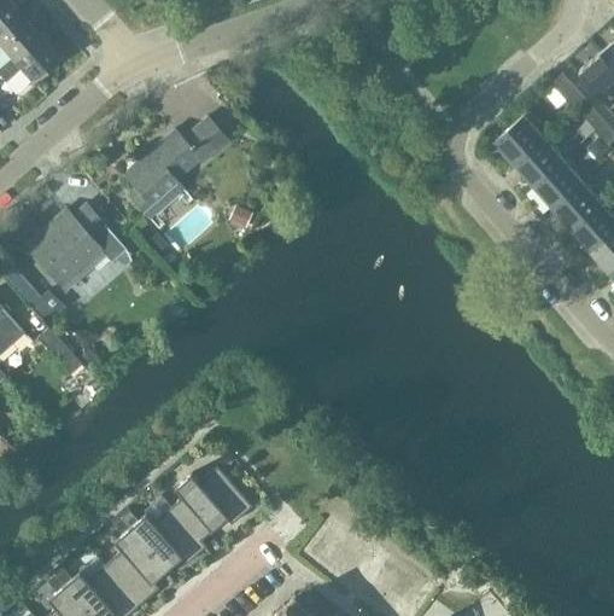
[(0,27),(16,13),(5,0),(0,0),(0,27)]
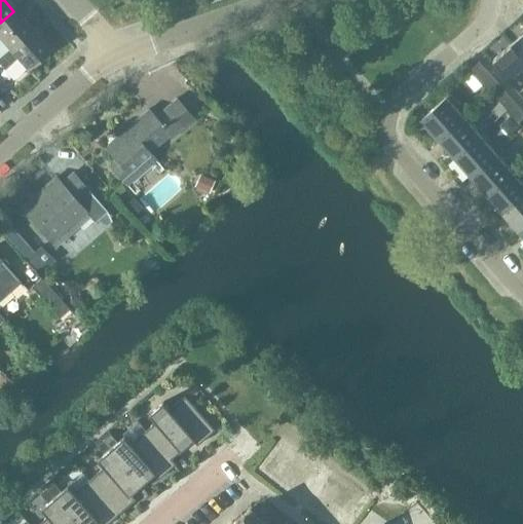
[(0,43),(6,50),(30,30),(21,19),(23,16),(15,9),(13,11),(0,23),(0,43)]
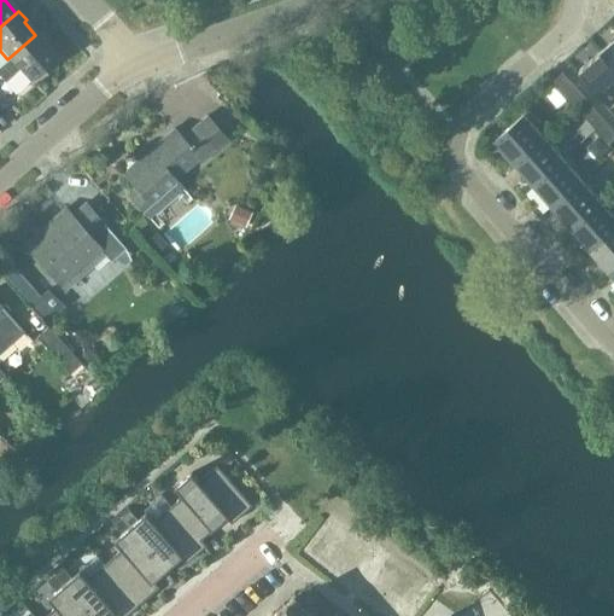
[(7,59),(0,67),(0,83),(1,85),(18,71),(27,81),(28,82),(56,58),(54,57),(44,44),(46,42),(37,33),(35,35),(7,59)]
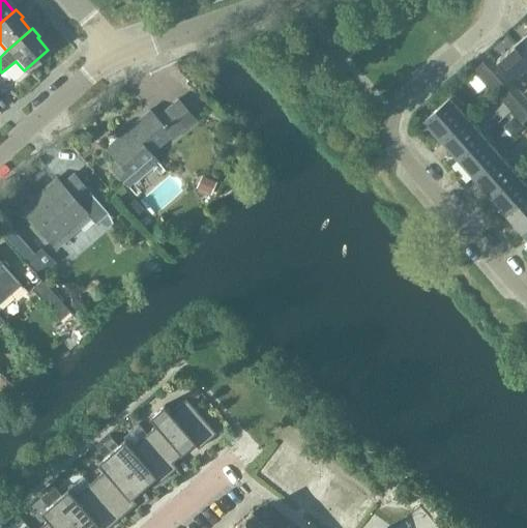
[(526,33),(513,47),(526,63),(526,33)]
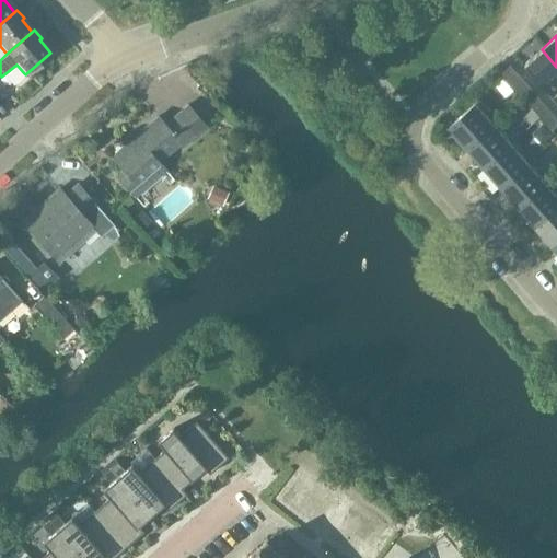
[(556,104),(556,67),(542,49),(523,65),(556,104)]
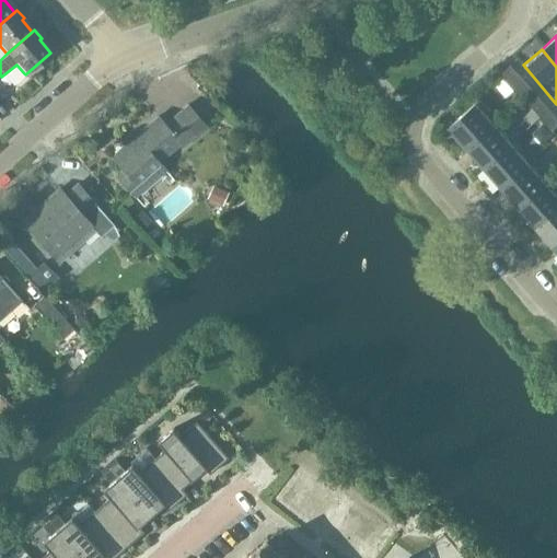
[(529,93),(507,68),(497,77),(519,102),(529,93)]
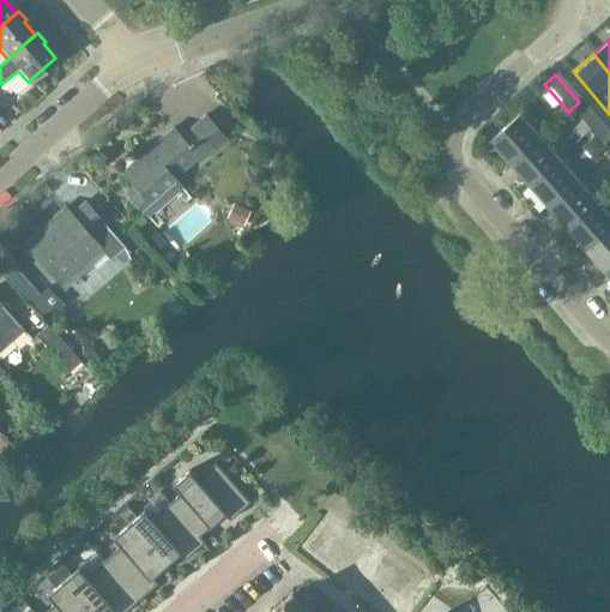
[(575,117),(589,131),(597,123),(585,108),(575,117)]
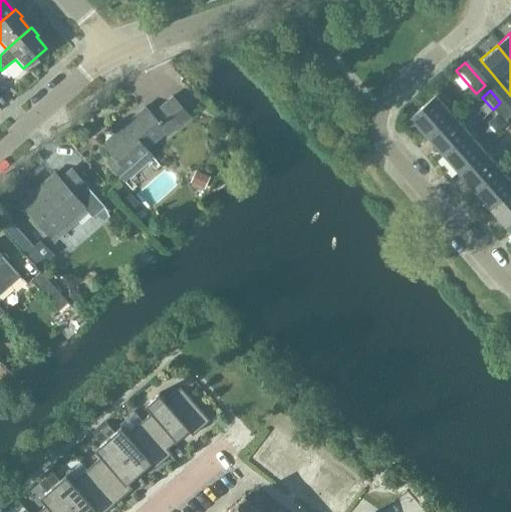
[(410,118),(426,138),(451,116),(450,115),(454,111),(438,93),(434,96),(410,118)]
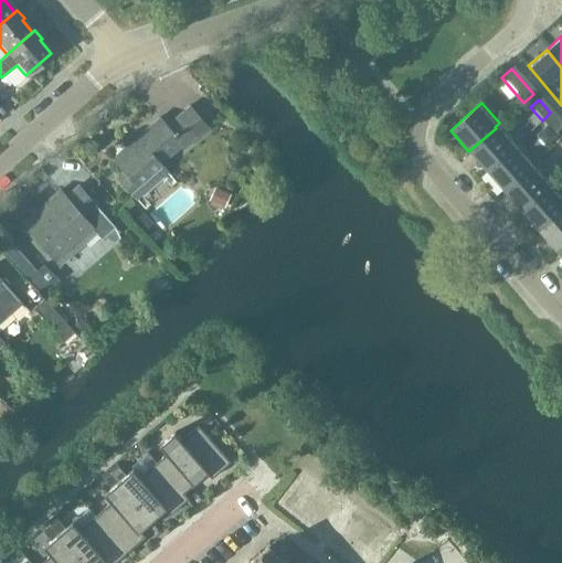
[(157,120),(110,160),(123,174),(115,180),(133,200),(163,172),(158,165),(178,147),(181,150),(205,130),(187,108),(163,128),(157,120)]
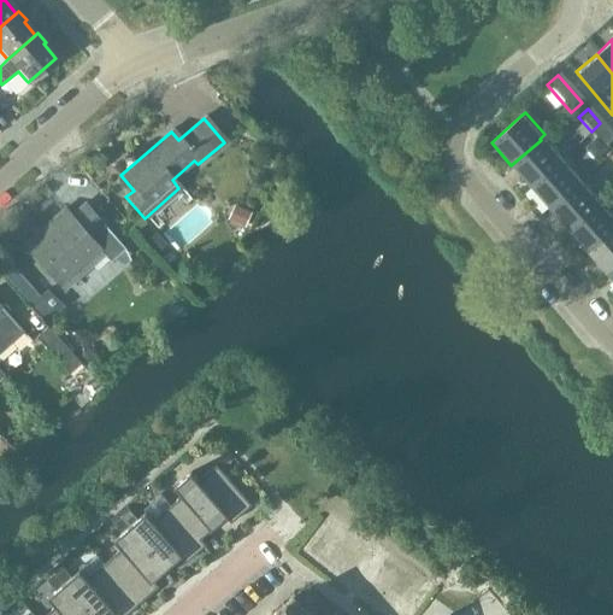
[(612,138),(600,123),(591,132),(605,146),(612,138)]
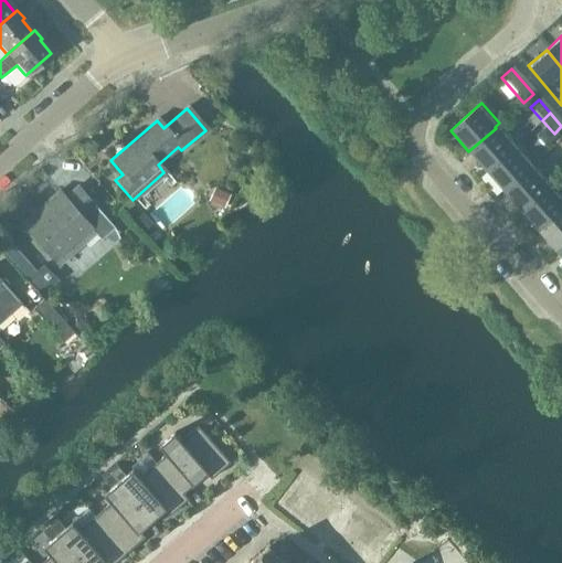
[(468,151),(486,171),(512,146),(496,128),(468,151)]
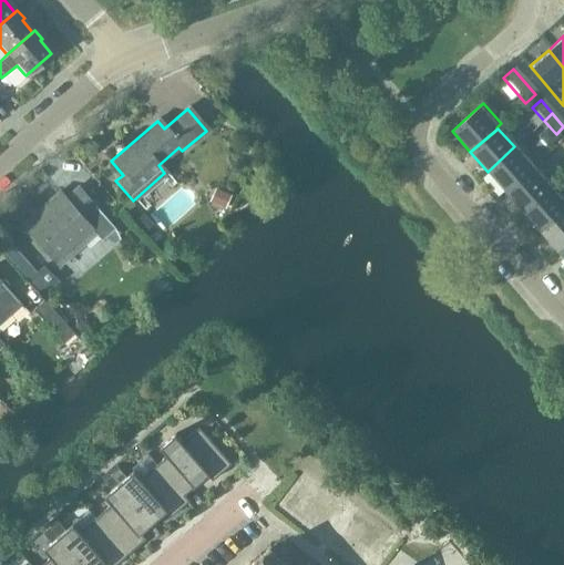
[(488,172),(504,192),(532,166),(514,146),(488,172)]
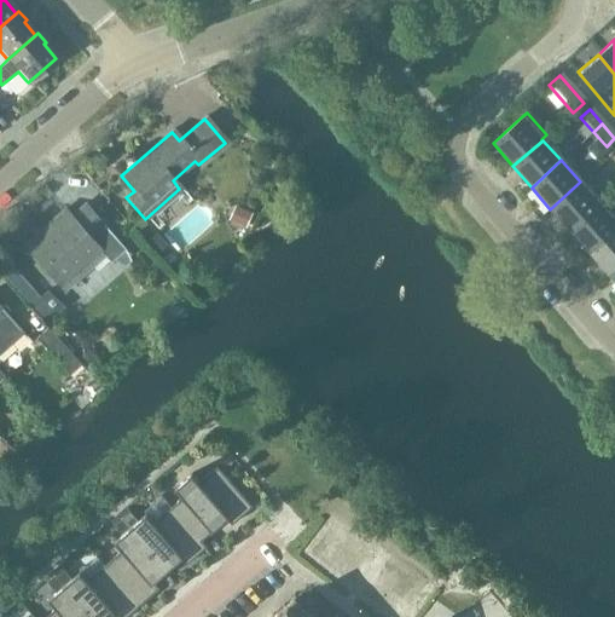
[(550,209),(569,231),(599,205),(580,182),(550,209)]
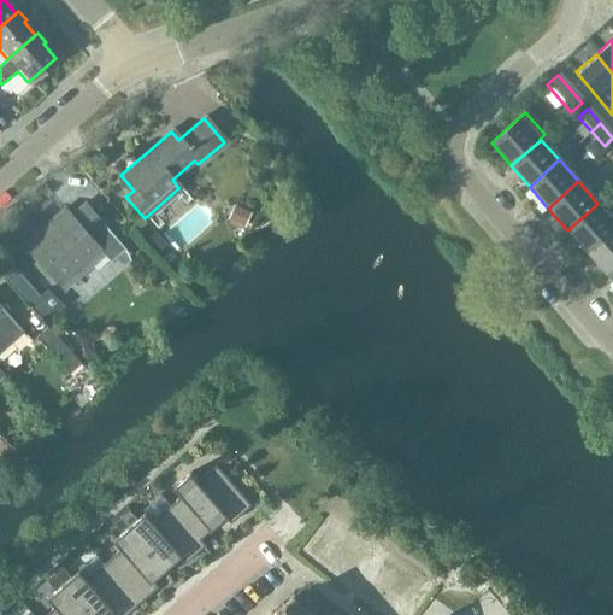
[(567,230),(587,252),(612,227),(612,222),(606,214),(612,206),(612,198),(608,193),(597,204),(567,230)]
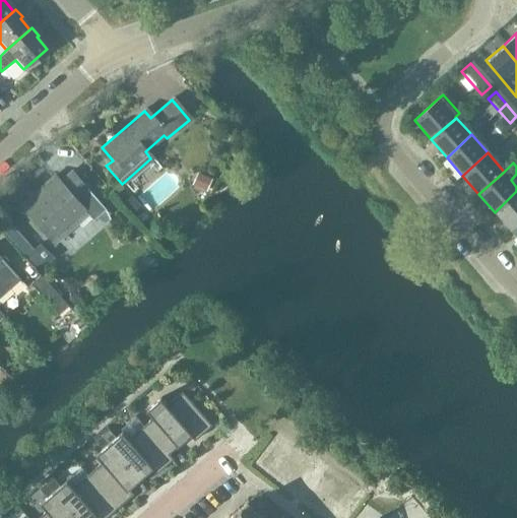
[(18,208),(53,247),(86,217),(90,221),(103,211),(69,173),(58,183),(53,178),(18,208)]
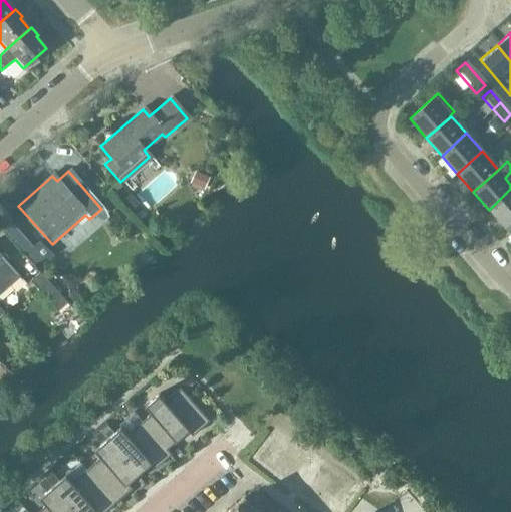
[(191,187),(203,193),(210,180),(197,174),(191,187)]
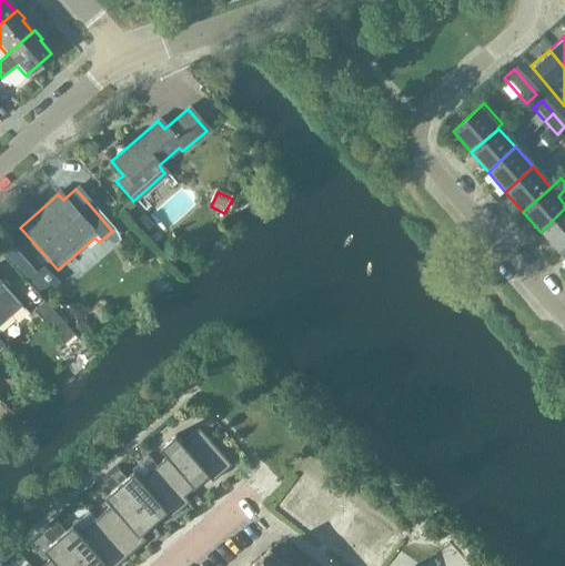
[(564,209),(541,232),(558,252),(564,245),(564,209)]
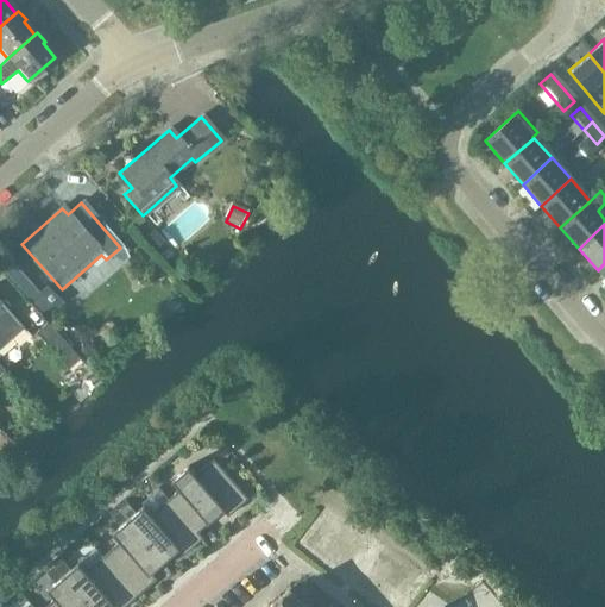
[(161,244),(150,232),(142,239),(152,251),(161,244)]
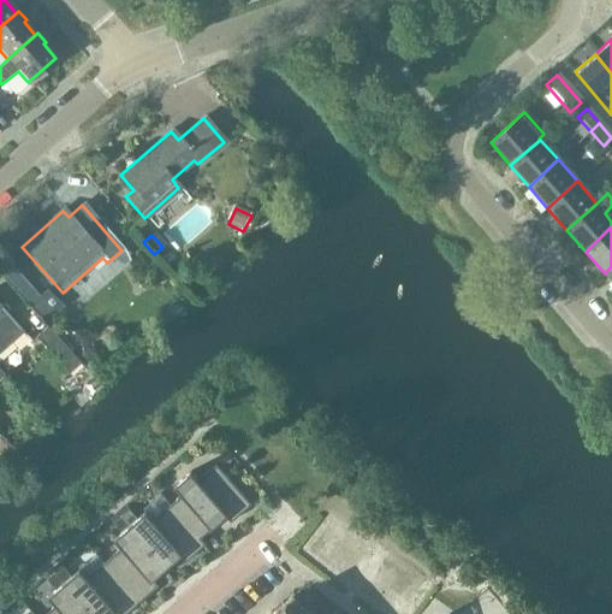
[(35,295),(25,305),(42,323),(61,306),(46,289),(37,297),(35,295)]
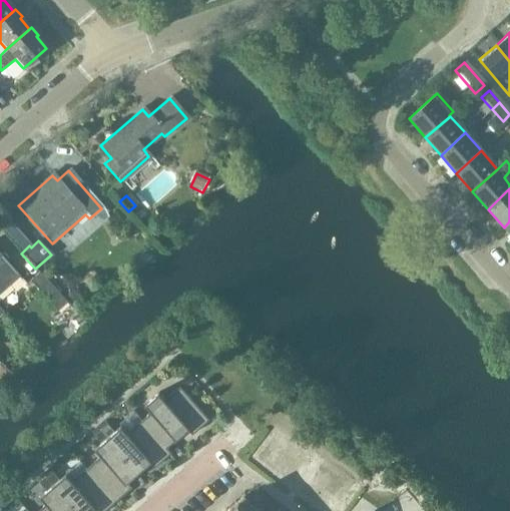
[(0,292),(17,278),(0,258),(0,292)]
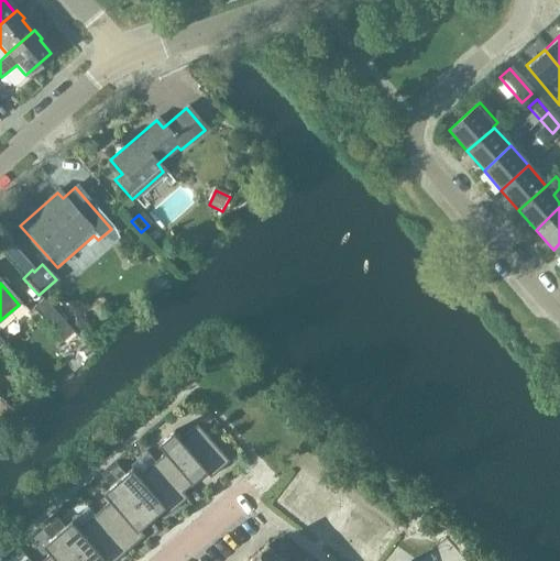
[(42,299),(31,309),(39,318),(59,343),(70,334),(50,309),(42,299)]
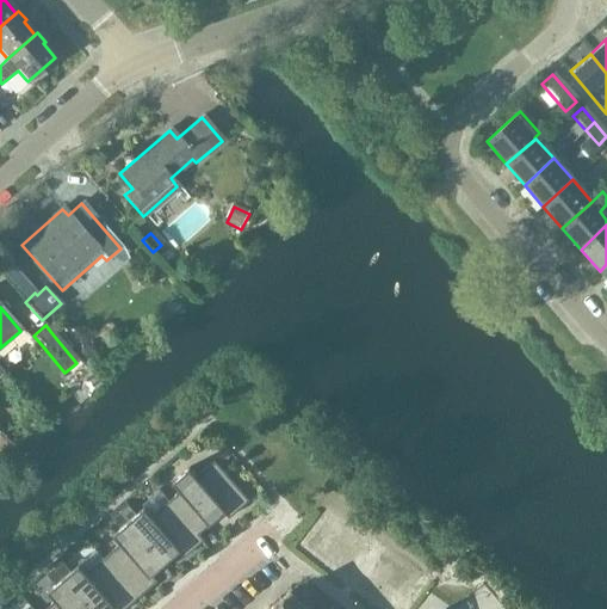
[(13,411),(17,416),(24,424),(33,414),(26,407),(22,403),(13,411)]
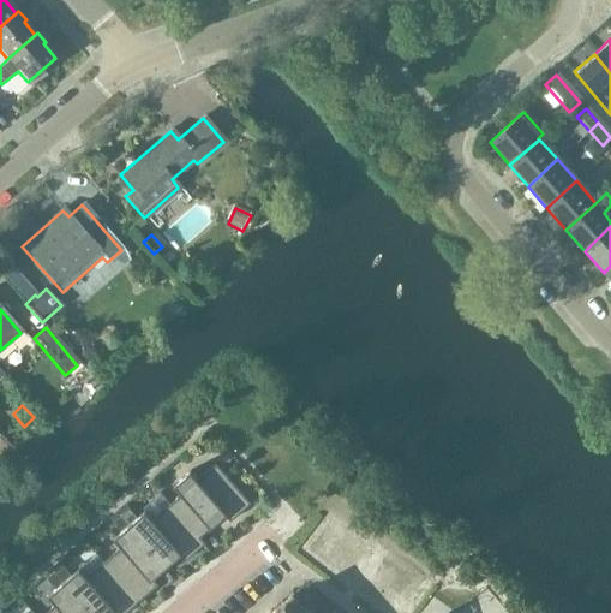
[(167,507),(193,537),(221,513),(229,523),(247,506),(213,466),(195,483),(186,475),(172,487),(179,495),(167,507)]
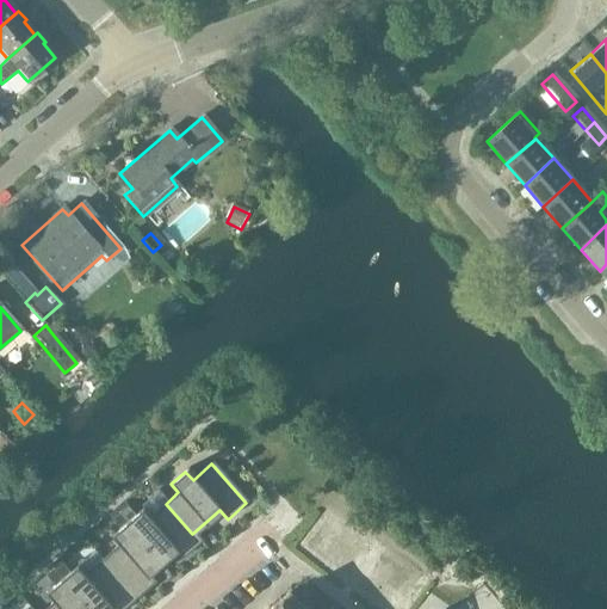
[(200,543),(192,534),(166,504),(148,520),(140,511),(134,517),(125,508),(117,514),(125,523),(160,563),(174,549),(183,559),(200,543)]
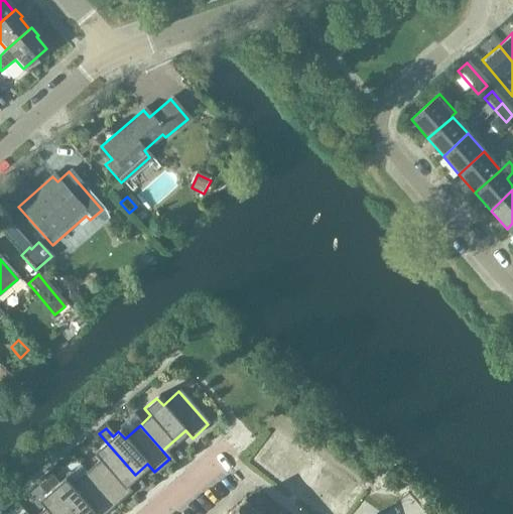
[(135,475),(106,441),(99,433),(93,439),(100,447),(94,453),(101,460),(85,473),(114,507),(129,493),(123,486),(135,475)]
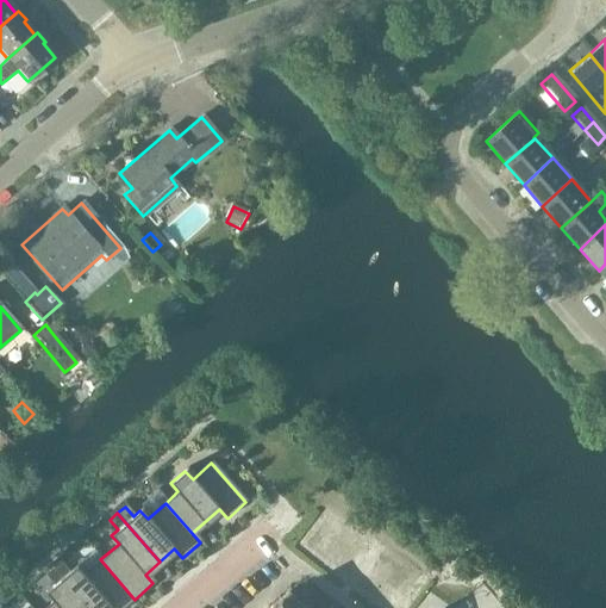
[(52,570),(61,579),(85,607),(107,607),(108,606),(110,607),(125,607),(135,600),(100,559),(82,576),(75,568),(68,574),(60,564),(52,570)]
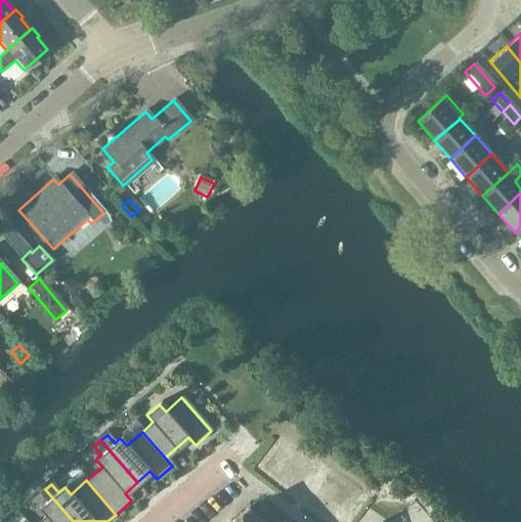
[(73,521),(52,497),(45,489),(38,495),(45,504),(40,509),(46,516),(39,521),(73,521)]
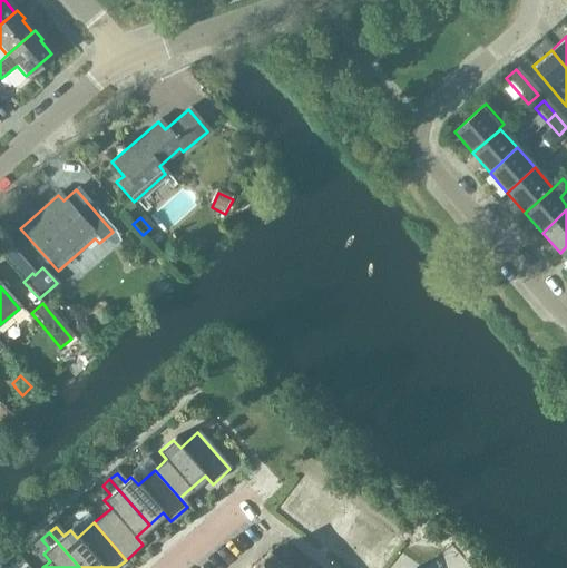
[(282,567),(270,552),(252,567),(282,567)]
